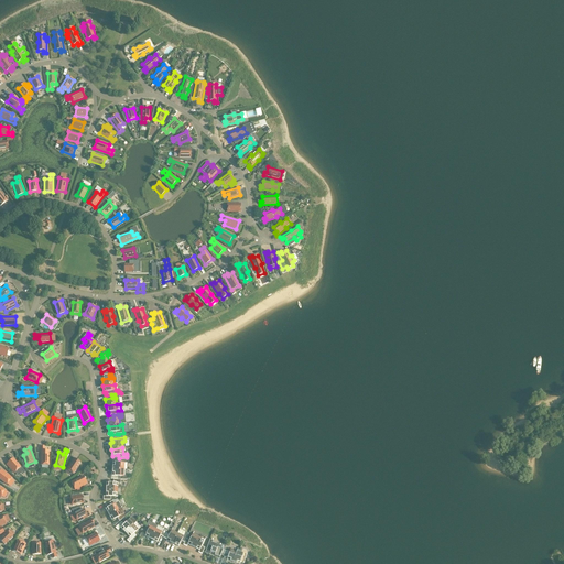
[(7,464),(14,473),(21,467),(13,458),(7,464)]
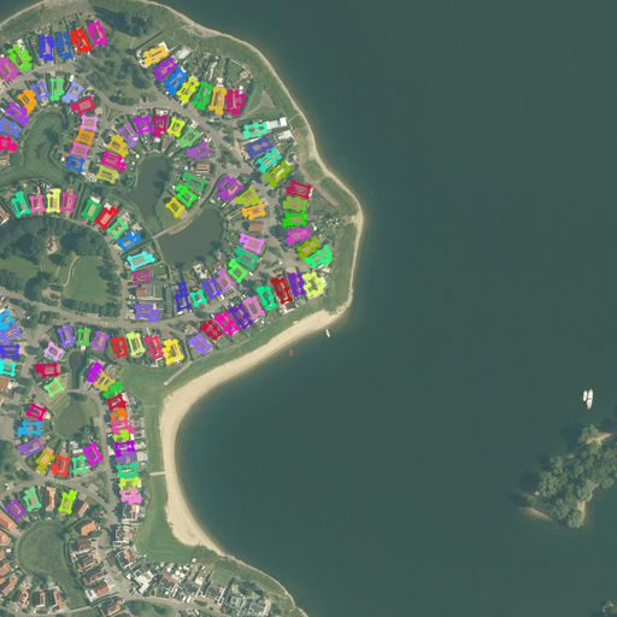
[(89,506),(81,501),(74,513),(81,518),(89,506)]
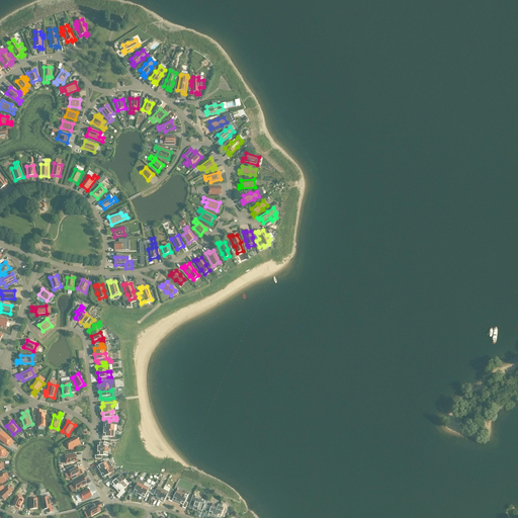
[(103,431),(114,431),(114,425),(117,425),(117,422),(109,422),(109,425),(104,425),(103,431)]
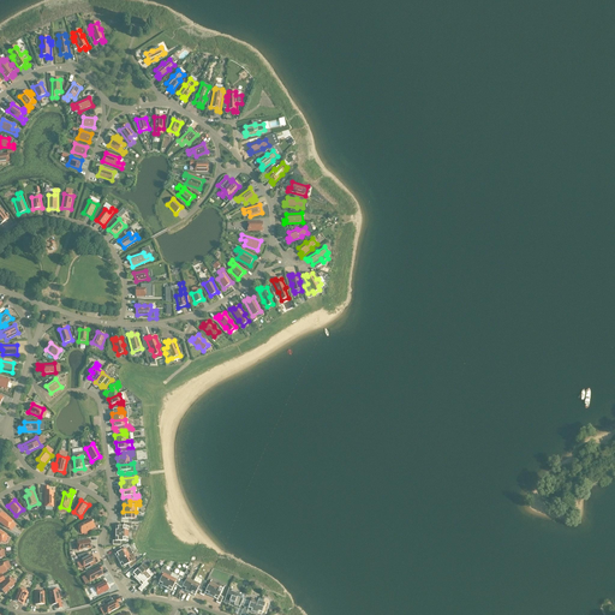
[(0,521),(7,529),(13,520),(3,512),(0,514),(0,521)]
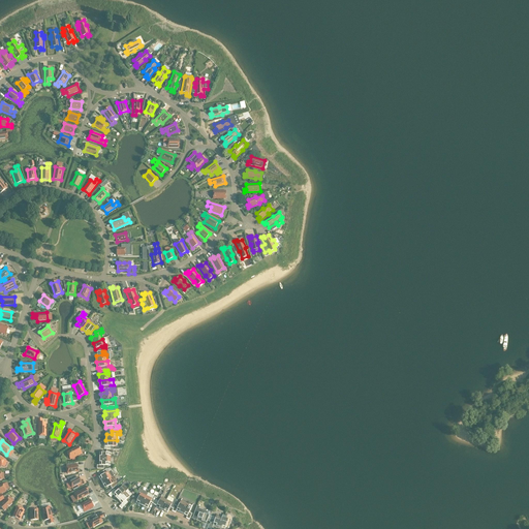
[(113,450),(114,450),(119,450),(119,446),(117,446),(117,440),(105,440),(105,446),(113,447),(113,450)]
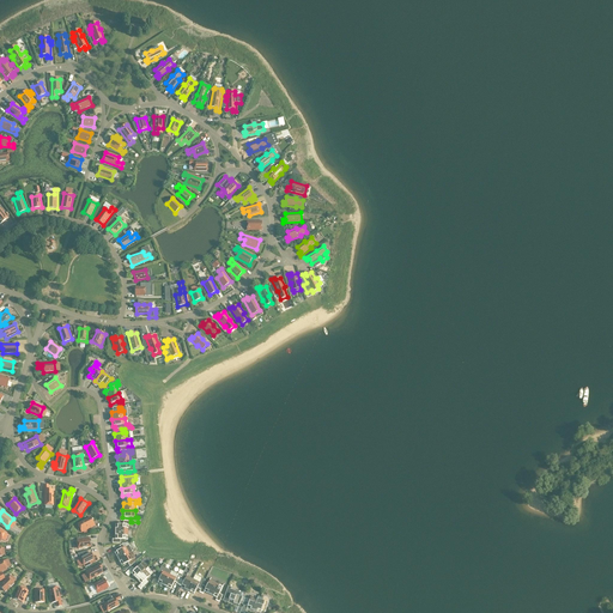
[(86,530),(95,526),(91,517),(78,525),(83,533),(84,532),(85,534),(87,533),(86,530)]
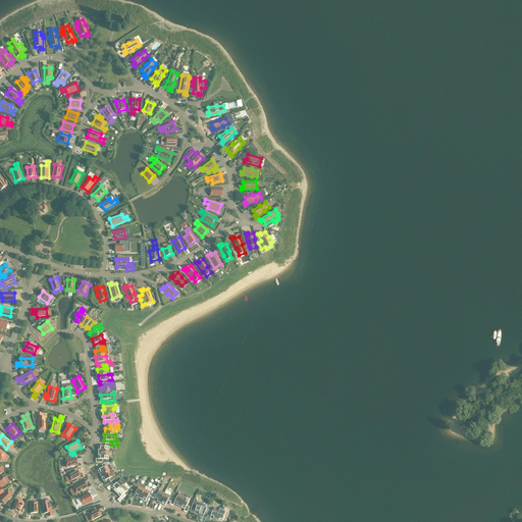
[(96,459),(96,463),(103,463),(103,460),(109,460),(109,448),(112,448),(112,445),(111,445),(106,444),(105,448),(99,447),(98,459),(96,459)]
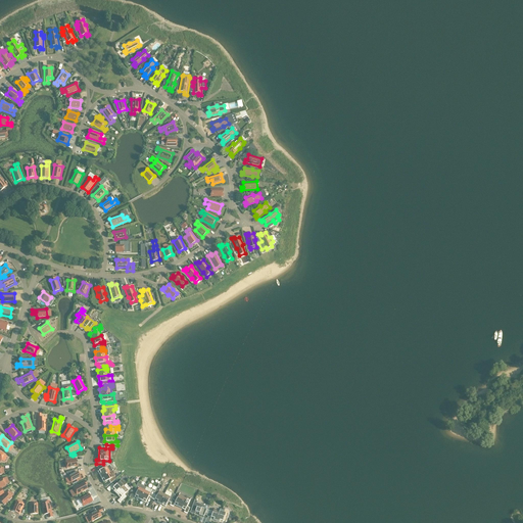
[(67,469),(78,467),(77,459),(66,461),(66,462),(62,463),(63,469),(67,468),(67,469)]
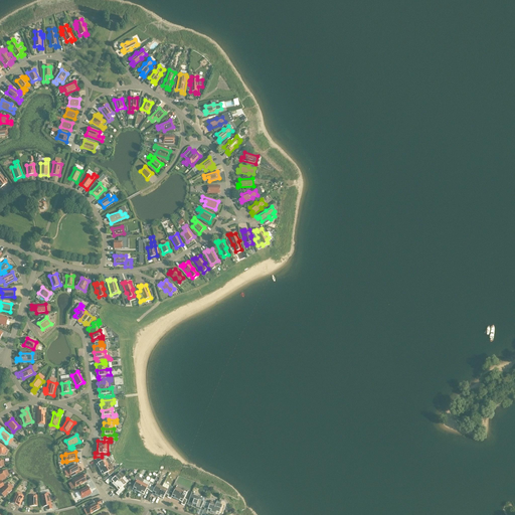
[(103,462),(97,465),(100,470),(109,465),(111,464),(109,459),(105,460),(103,458),(101,459),(103,462)]
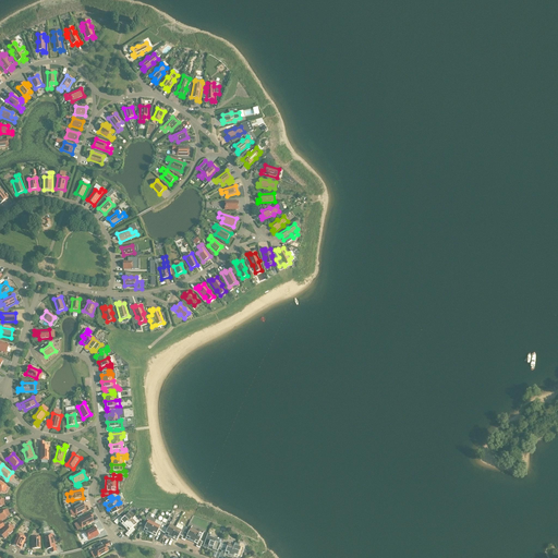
[(85,507),(83,504),(73,509),(77,516),(87,511),(87,510),(88,509),(87,507),(85,507)]
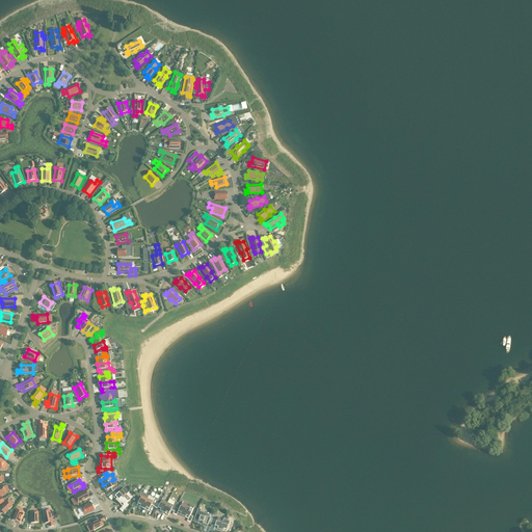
[(112,480),(103,485),(106,491),(111,488),(112,490),(118,486),(117,484),(115,486),(112,480)]
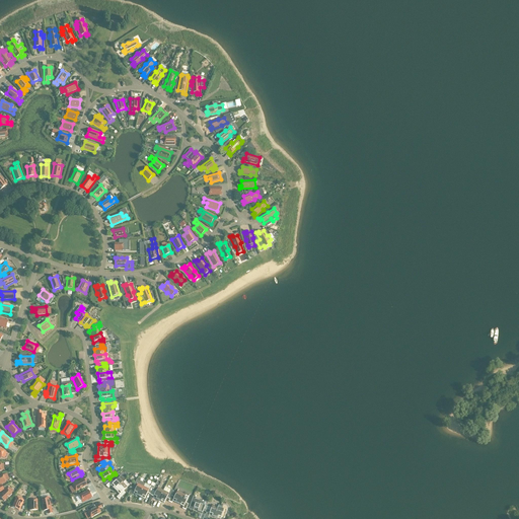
[(108,488),(110,486),(116,490),(125,480),(121,475),(114,483),(112,479),(106,486),(108,488)]
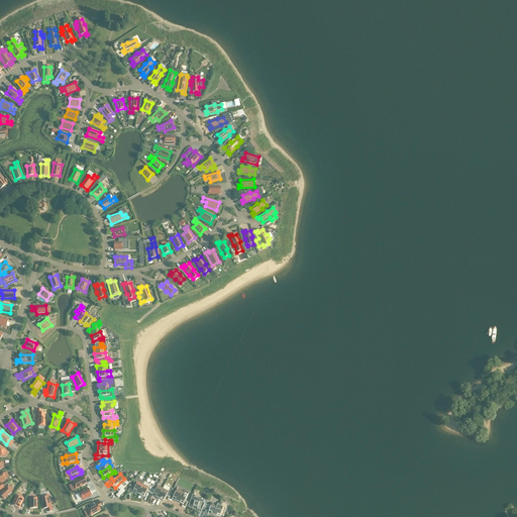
[(87,479),(85,476),(83,477),(73,483),(76,490),(87,484),(85,480),(87,479)]
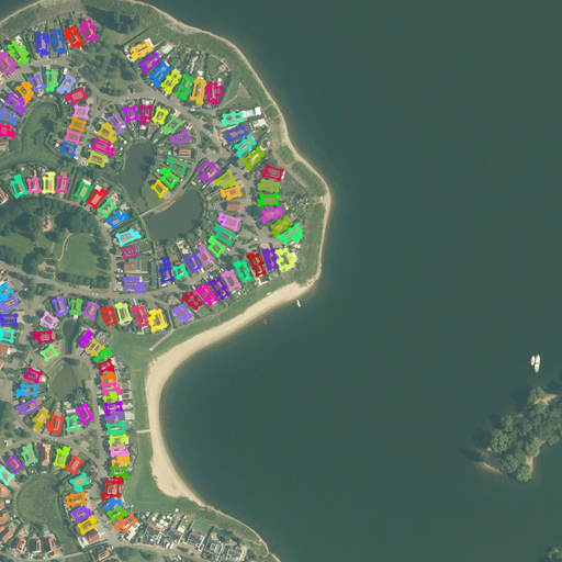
[(157,524),(147,519),(142,530),(145,532),(144,534),(150,537),(156,526),(156,527),(157,524)]
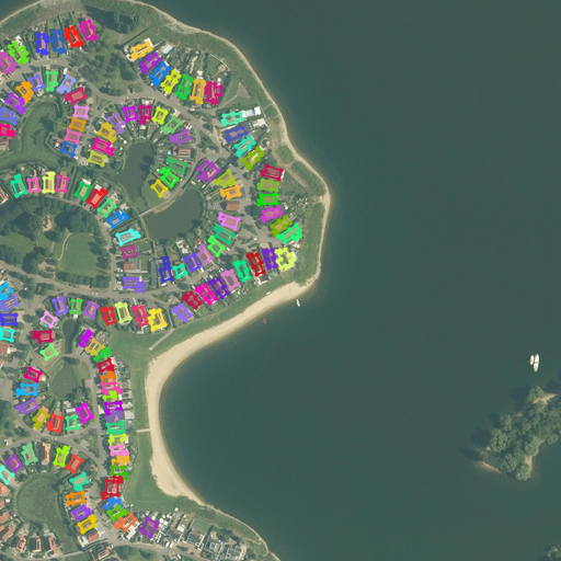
[(136,533),(134,530),(140,524),(135,519),(125,529),(129,534),(126,537),(128,539),(136,533)]
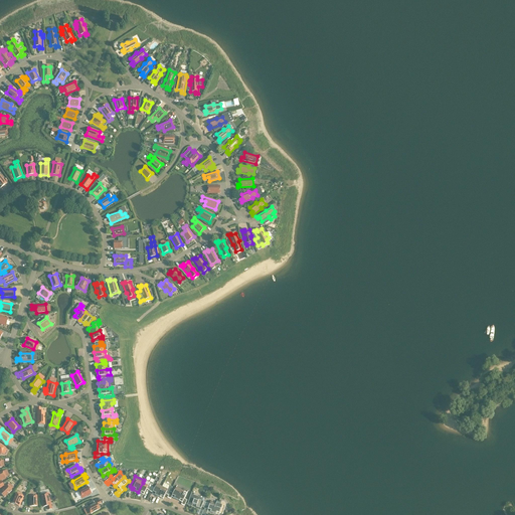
[(152,487),(154,488),(152,493),(157,496),(164,483),(162,486),(157,484),(158,482),(155,480),(152,485),(152,487)]
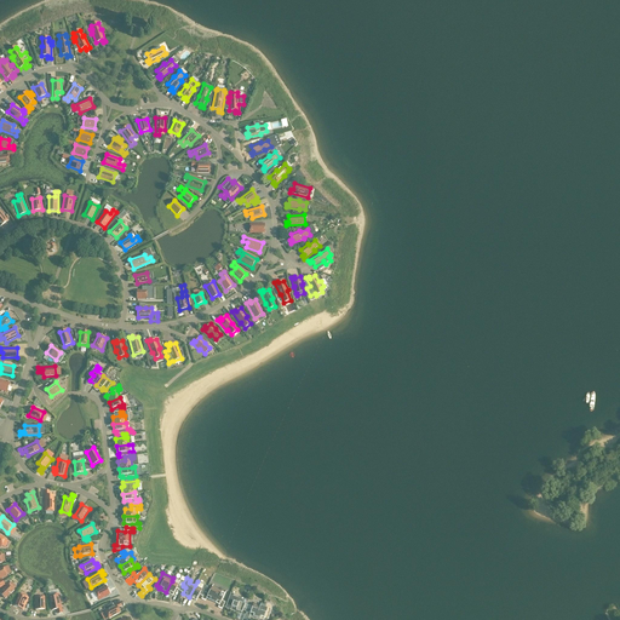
[(181,591),(183,586),(183,584),(179,581),(178,584),(172,581),(172,580),(166,592),(173,596),(176,589),(181,591)]
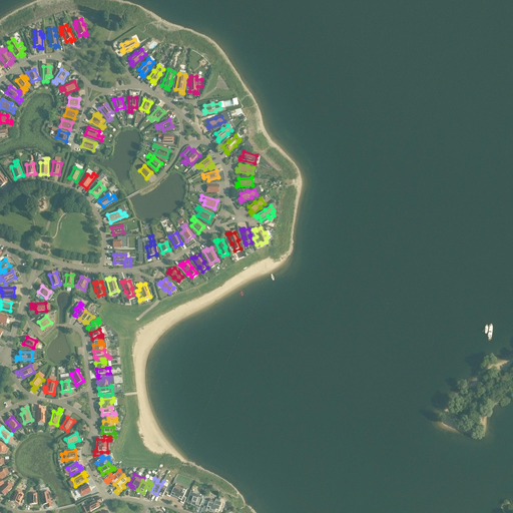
[(162,497),(164,492),(167,493),(169,489),(171,485),(163,481),(156,494),(162,497)]
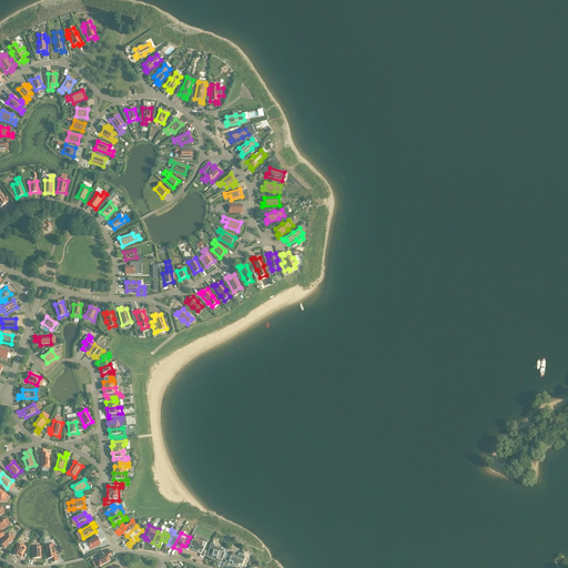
[(0,543),(4,548),(13,540),(7,535),(0,540),(0,543)]
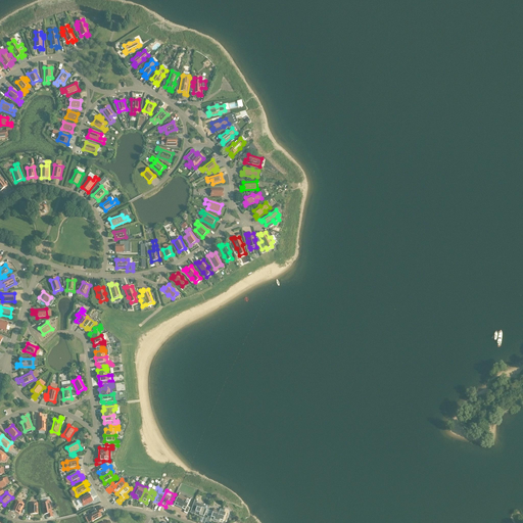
[(80,498),(84,506),(93,501),(89,493),(80,498)]
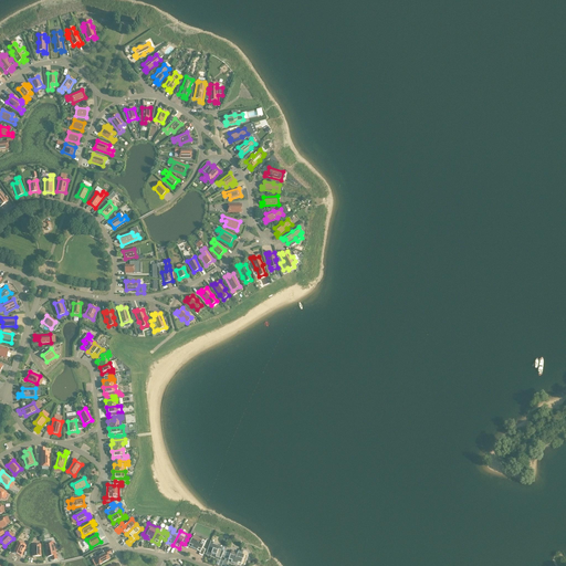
[(187,548),(188,546),(195,548),(199,538),(194,535),(190,542),(187,540),(185,544),(184,546),(187,548)]
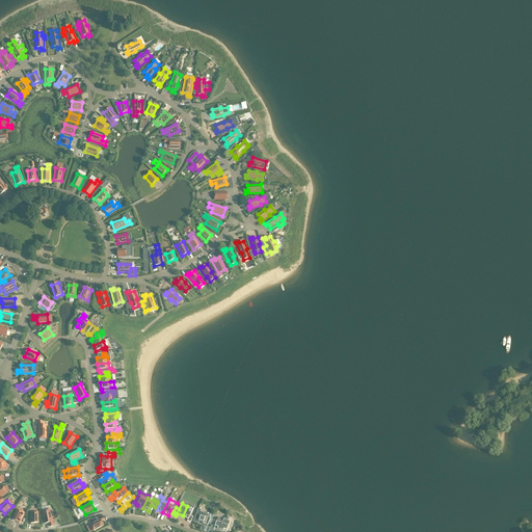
[(193,516),(190,514),(191,513),(193,509),(187,506),(183,515),(188,519),(187,521),(190,523),(193,516)]
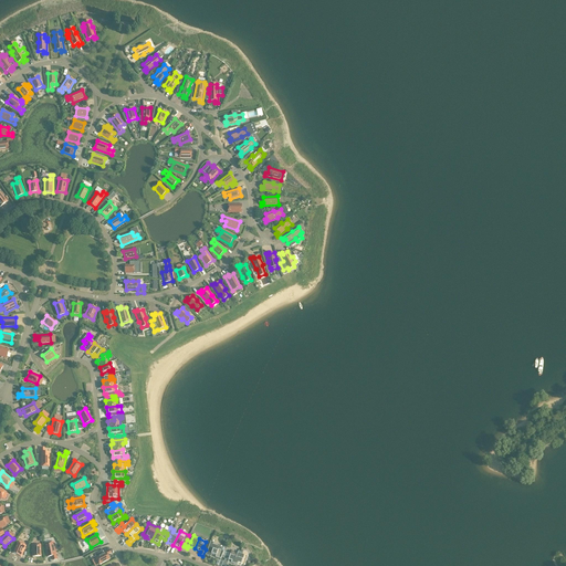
[(211,556),(211,554),(216,555),(216,556),(221,558),(221,557),(224,558),(227,553),(223,552),(223,551),(221,549),(221,547),(213,544),(213,542),(211,541),(206,554),(211,556)]
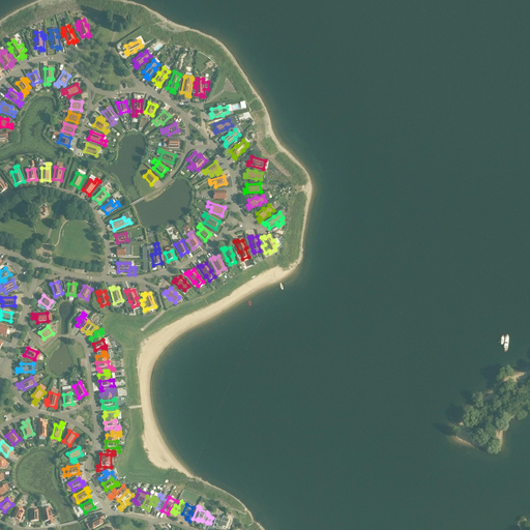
[(12,518),(20,521),(24,510),(17,507),(12,518)]
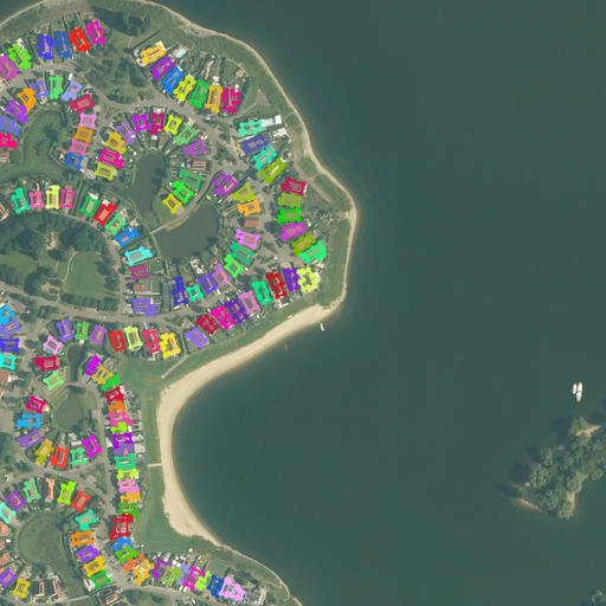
[(58,600),(62,599),(58,580),(49,582),(51,597),(58,595),(58,597),(57,598),(58,600)]
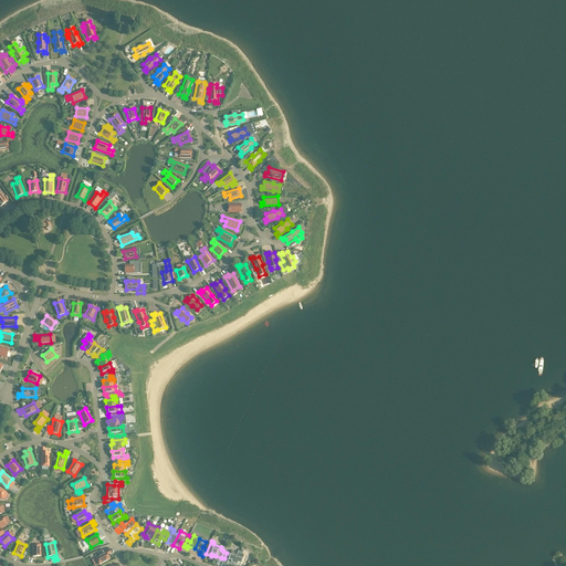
[(112,553),(109,549),(95,557),(100,565),(109,559),(107,554),(109,554),(112,553)]
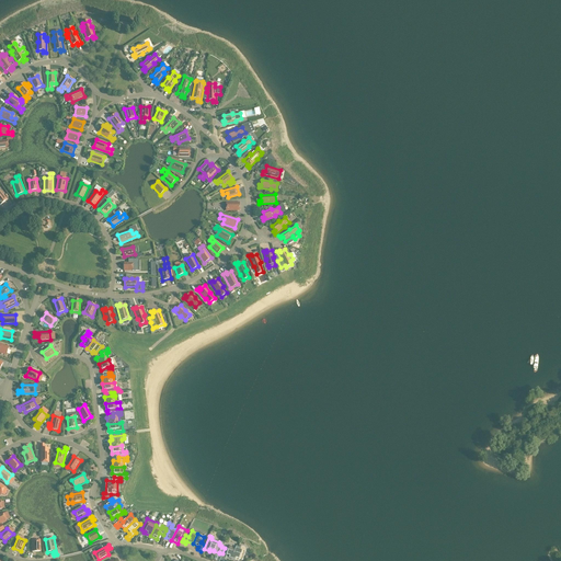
[(220,560),(225,560),(226,557),(232,559),(236,548),(229,546),(228,549),(225,548),(222,553),(220,560)]
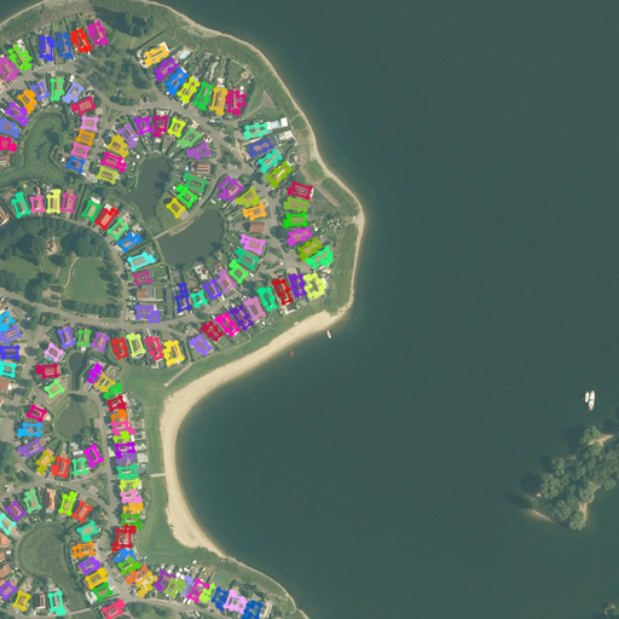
[(270,613),(271,606),(271,605),(271,603),(268,603),(267,603),(266,603),(265,605),(261,603),(260,605),(256,617),(264,618),(266,612),(270,613)]
